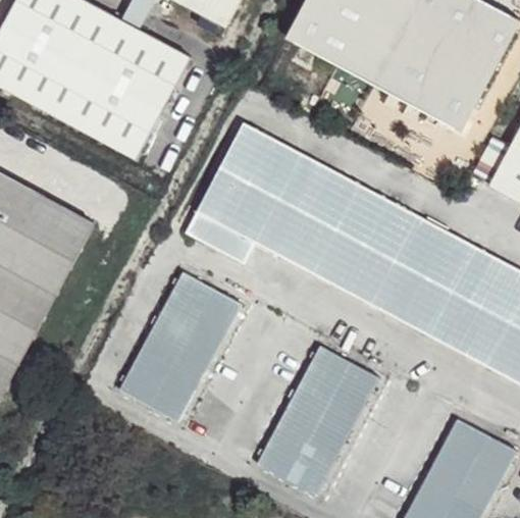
[(241,0),(128,0),(125,13),(95,0),(14,0),(0,27),(0,93),(137,161),(195,49),(145,22),(153,0),(169,0),(228,24),(241,0)]
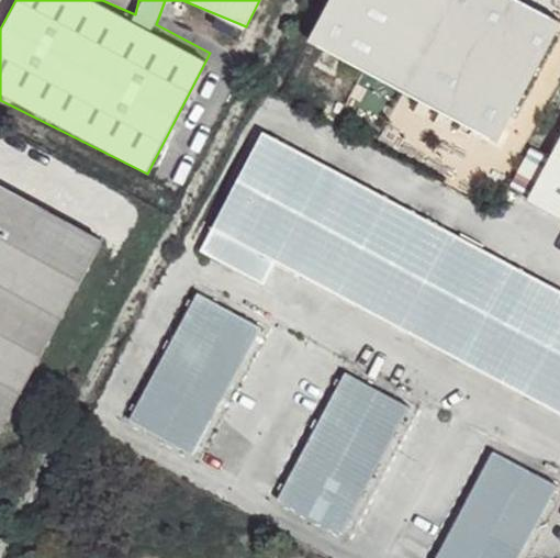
[(559,17),(528,0),(328,0),(309,37),(494,141),(559,17)]
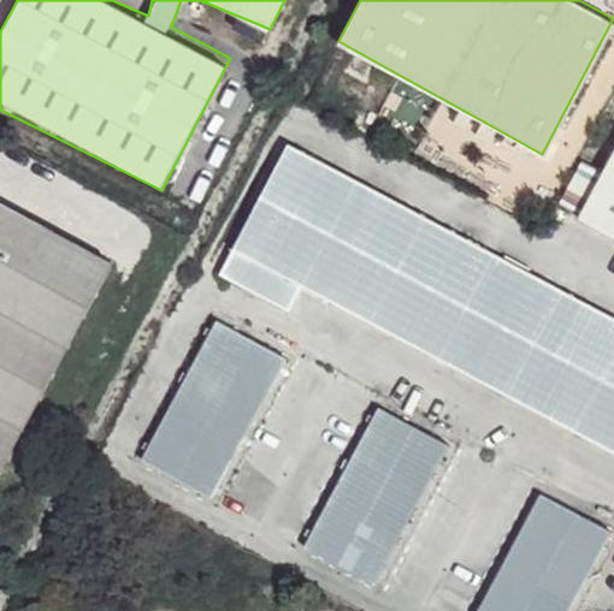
[(613,141),(578,213),(613,236),(613,141)]
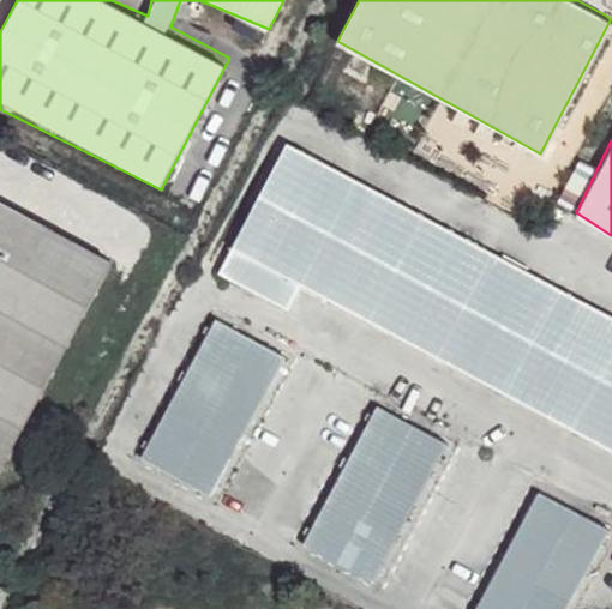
[(611,315),(286,145),(219,273),(288,314),(303,291),(611,462),(611,315)]
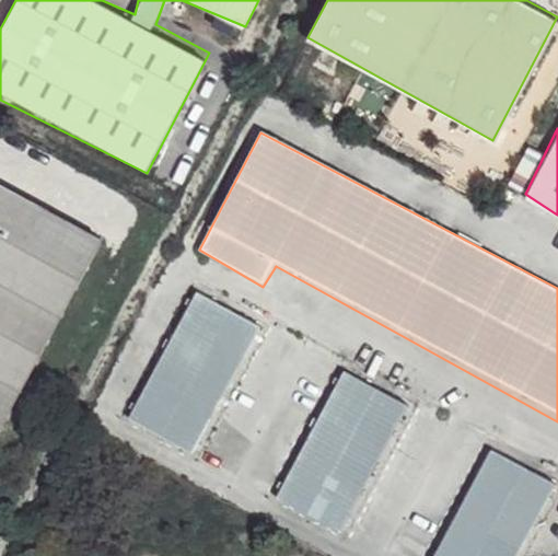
[(0,424),(91,257),(104,234),(0,177),(0,424)]
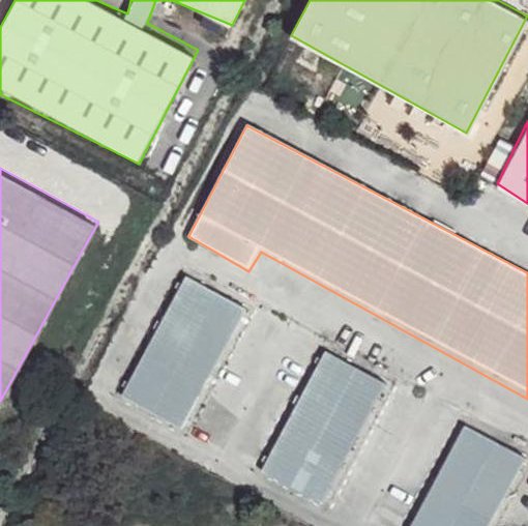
[(247,308),(185,275),(118,398),(183,434),(247,308)]
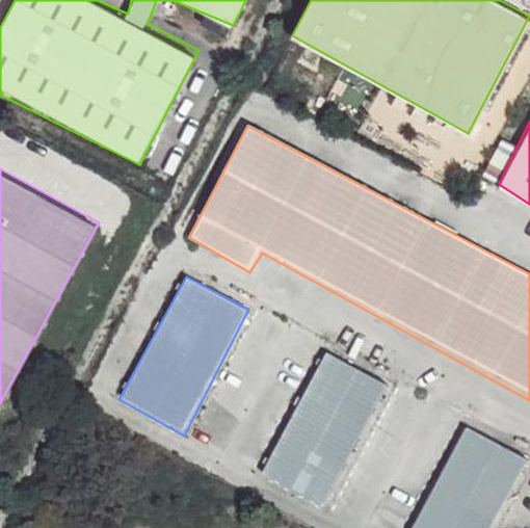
[(388,384),(325,350),(260,478),(322,509),(388,384)]
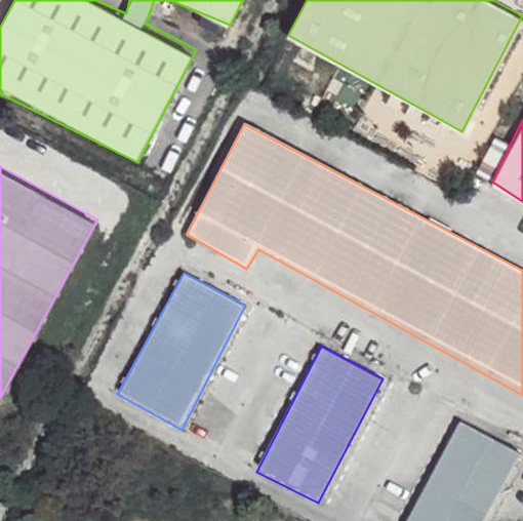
[(485,520),(521,451),(458,416),(429,470),(403,520),(485,520)]
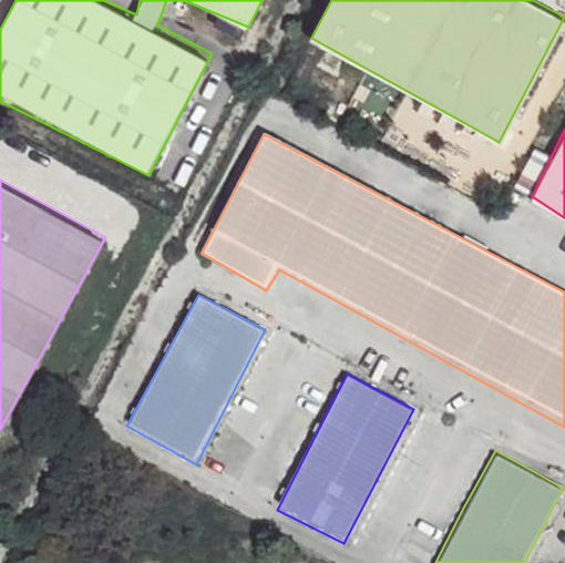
All buildings are outlined.
